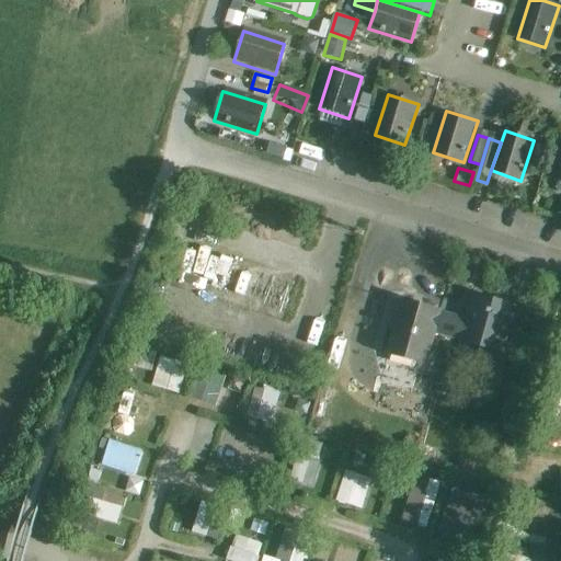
[(192,283),(236,287),(238,264),(193,261),(192,283)]
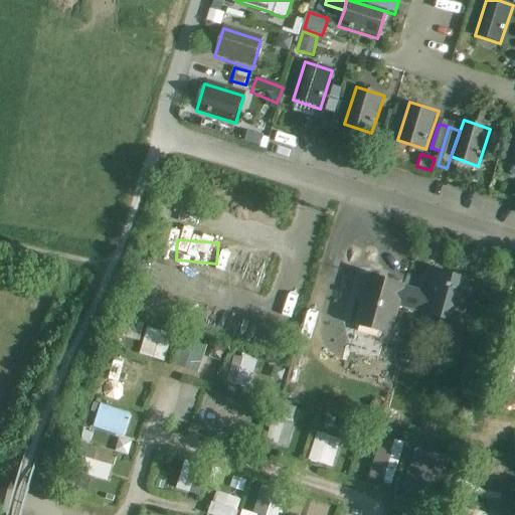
[(475,286),(441,276),(435,297),(430,313),(430,314),(464,324),(464,323),(462,322),(467,303),(470,304),(475,286)]
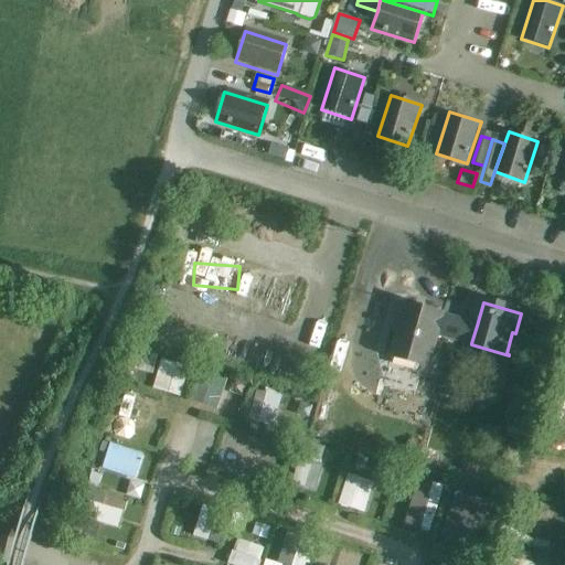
[(448,316),(406,305),(393,354),(435,365),(438,353),(444,336),(448,318),(448,316)]
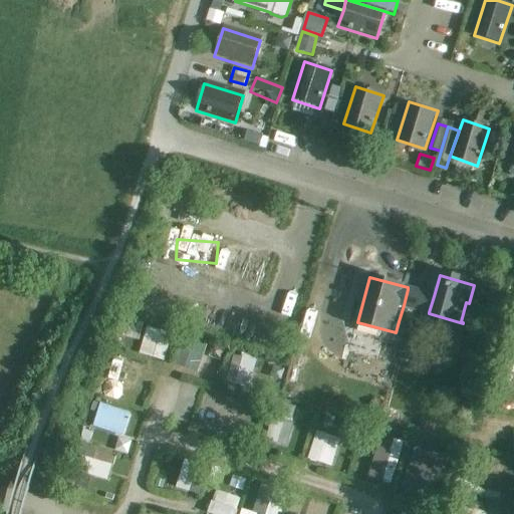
[(434,296),(408,289),(404,305),(429,312),(434,296)]
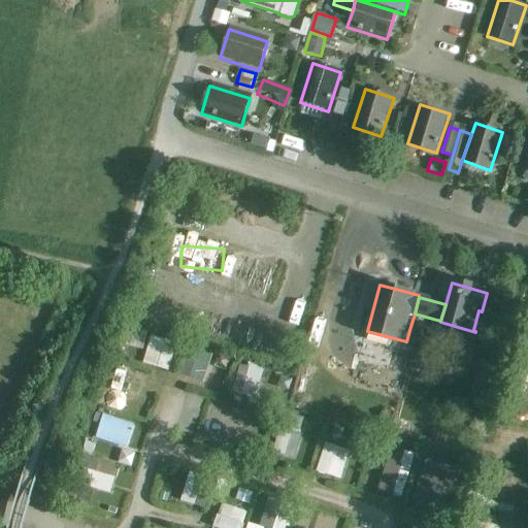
[(427,334),(409,330),(406,341),(424,345),(427,334)]
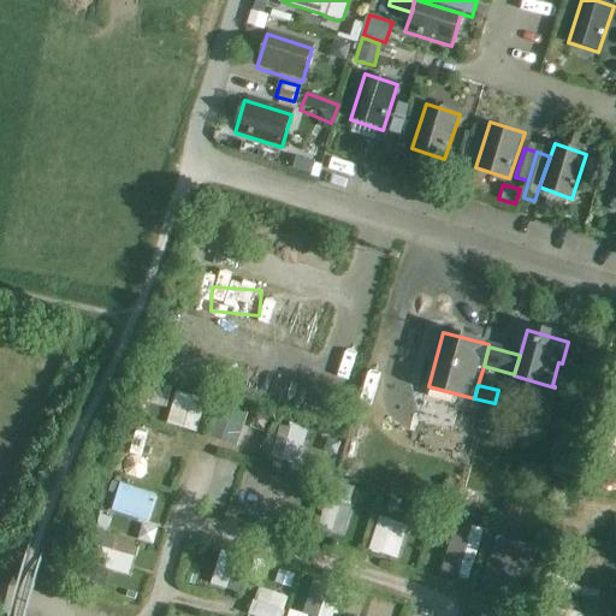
[(165,422),(196,432),(206,398),(175,390),(165,422)]
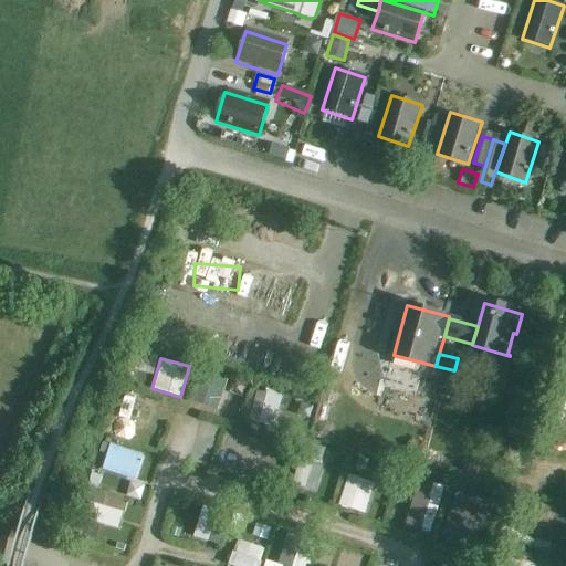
[(201,373),(195,402),(218,408),(224,378),(201,373)]
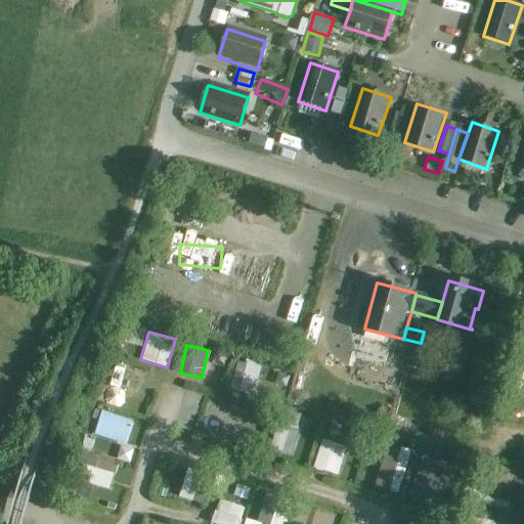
[(137,394),(145,368),(114,360),(106,386),(137,394)]
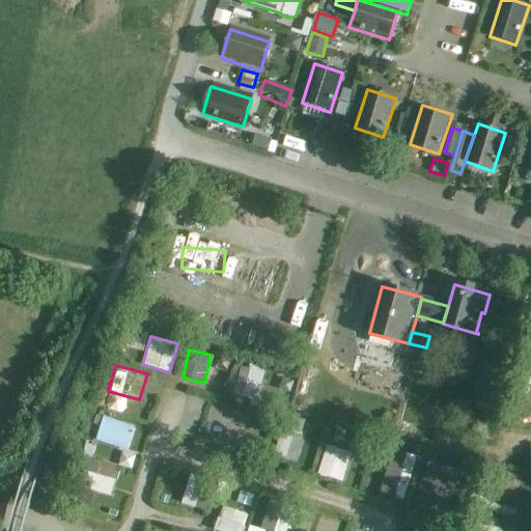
[(94,439),(127,449),(135,425),(103,415),(94,439)]
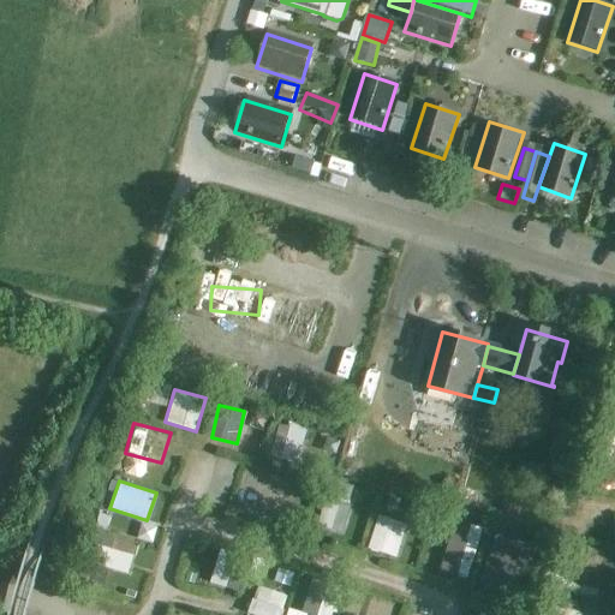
[(376,515),(369,550),(399,556),(406,521),(376,515)]
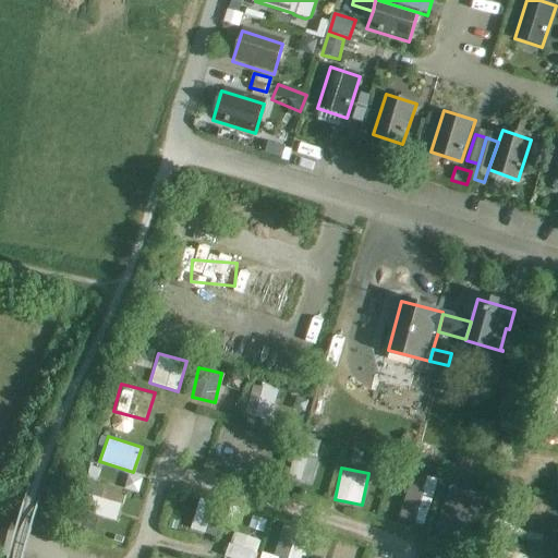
[(398,517),(422,525),(437,482),(427,477),(424,487),(411,483),(398,517)]
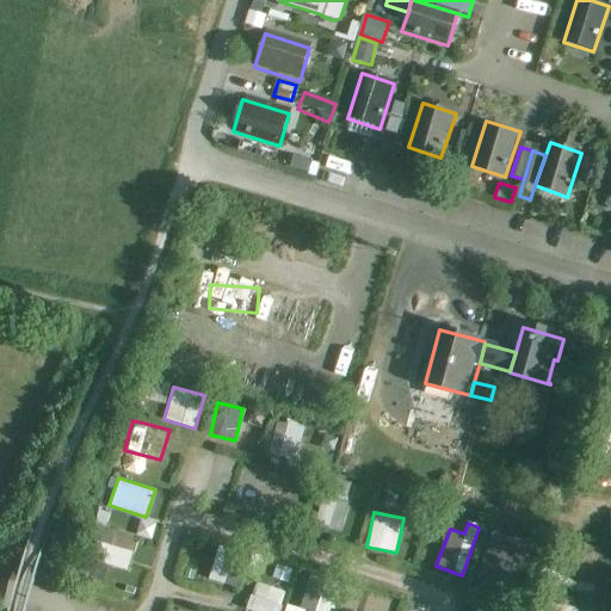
[(92,559),(130,566),(135,538),(98,531),(92,559)]
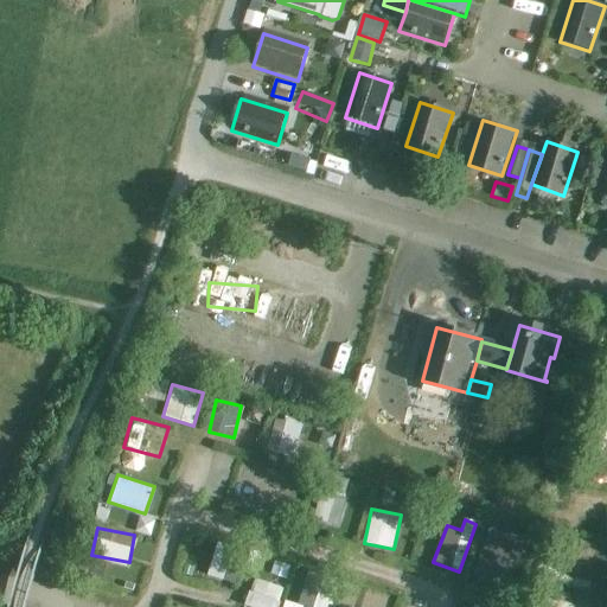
[(588,566),(595,544),(579,538),(570,560),(588,566)]
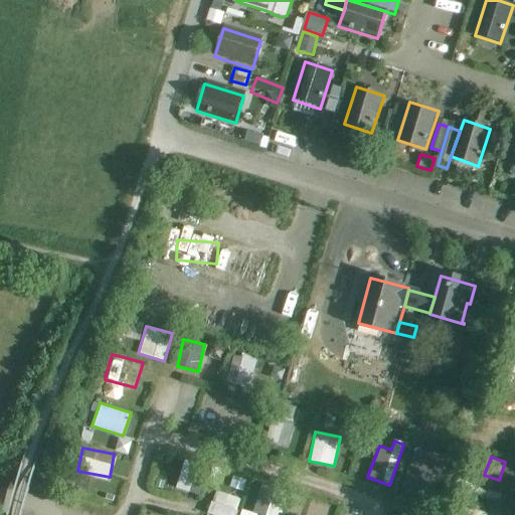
[(176,488),(191,492),(198,463),(183,459),(176,488)]
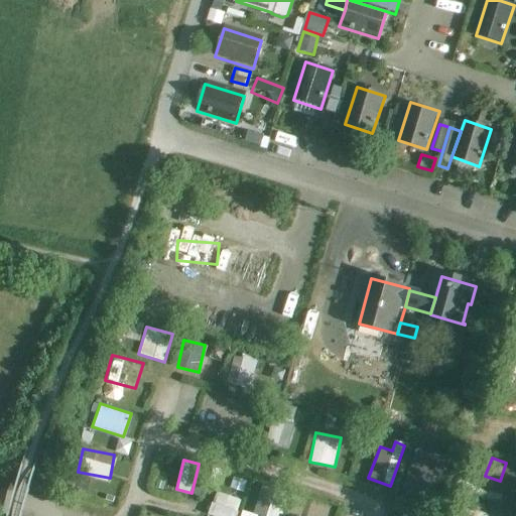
[(253,513),(262,515),(278,515),(287,493),(262,485),(253,513)]
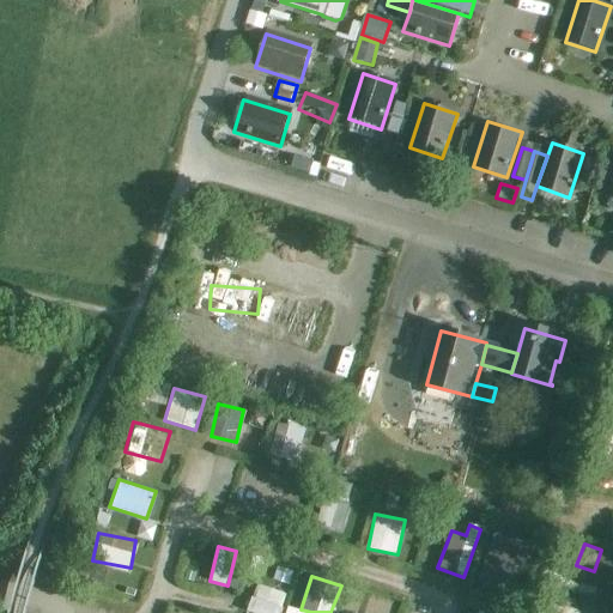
[(253,612),(280,612),(287,593),(256,583),(248,611),(253,612)]
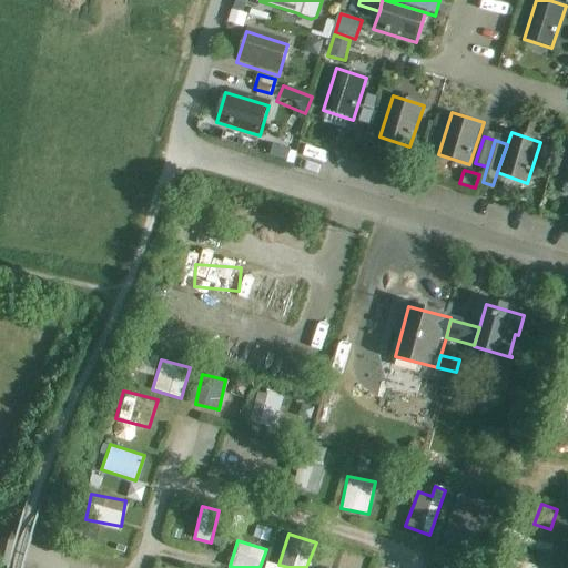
[(365,567),(369,555),(356,551),(352,567),(365,567)]
